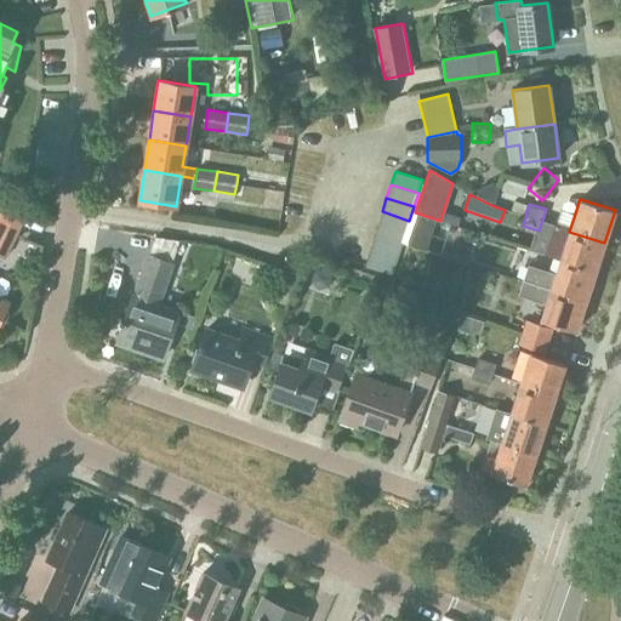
[(4,208),(0,215),(0,254),(9,258),(28,220),(4,208)]
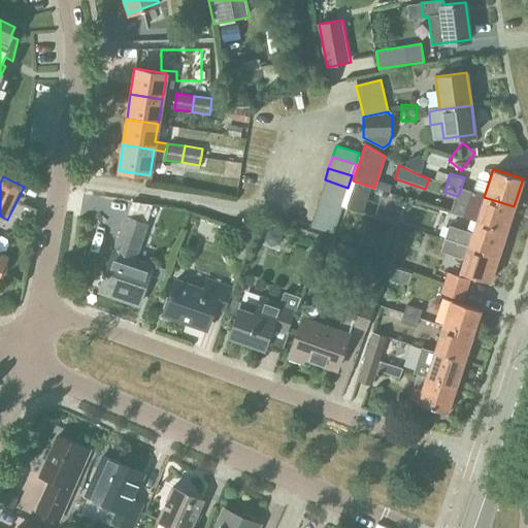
[(344,199),(348,188),(325,179),(321,191),(344,199)]
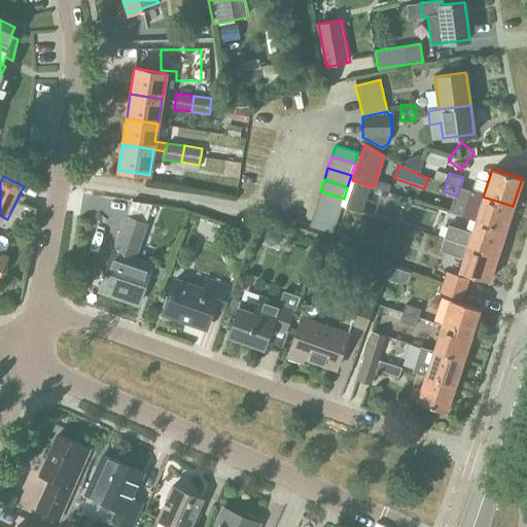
[(340,210),(344,199),(320,190),(316,203),(340,210)]
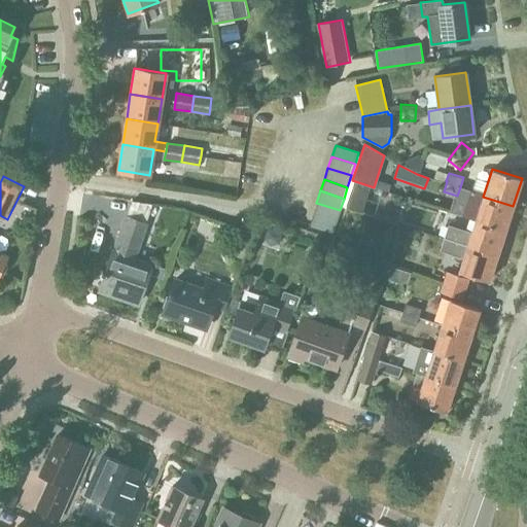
[(462,216),(462,217),(476,221),(505,231),(513,206),(483,197),(469,192),(462,216)]
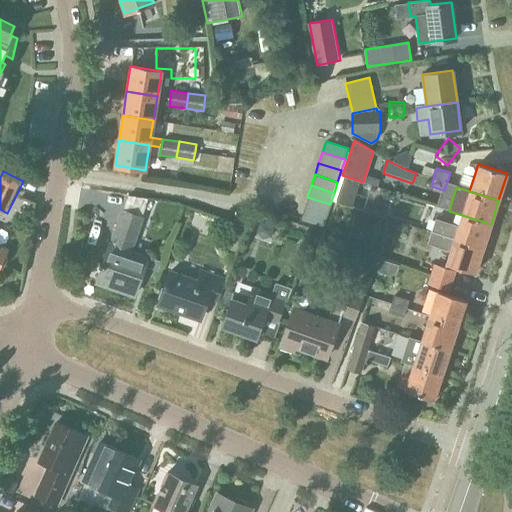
[(327,215),(330,204),(307,197),(304,208),(327,215)]
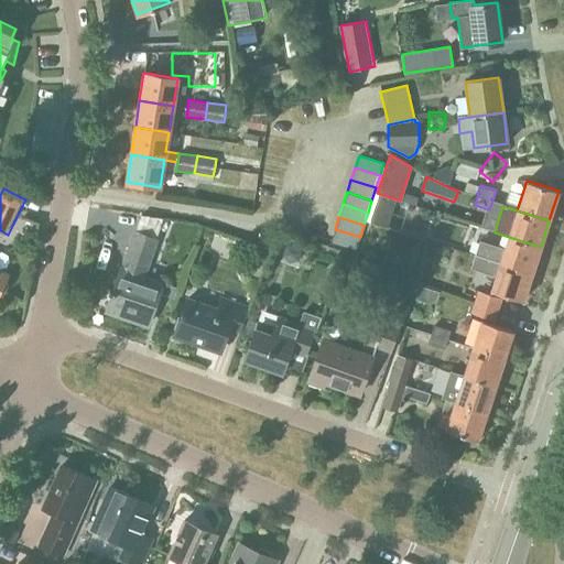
[(120,269),(106,311),(148,325),(153,310),(159,312),(162,300),(156,299),(159,294),(162,283),(145,278),(159,238),(162,227),(152,221),(140,218),(137,230),(133,230),(120,269)]
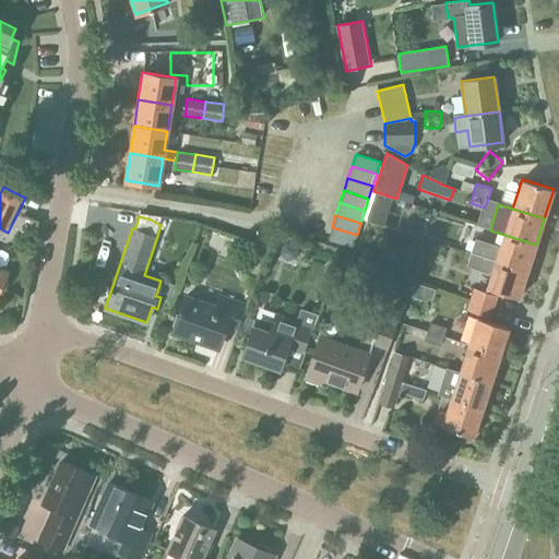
[(353,248),(357,235),(332,227),(328,240),(353,248)]
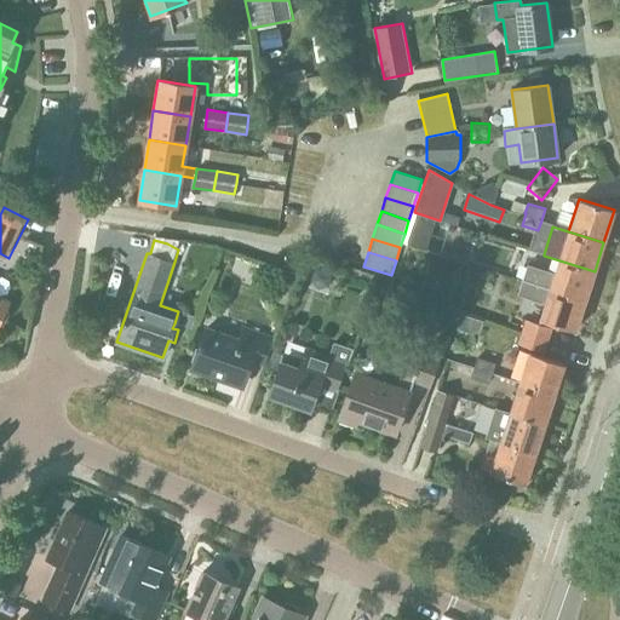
[(526,265),(521,279),(550,288),(585,299),(595,271),(560,260),(555,274),(526,265)]
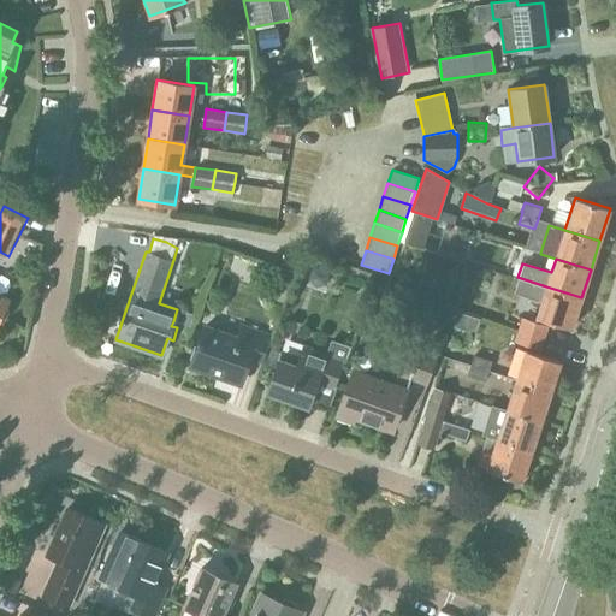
[(515,288),(514,290),(543,300),(537,318),(572,329),(581,297),(546,286),(517,277),(515,288)]
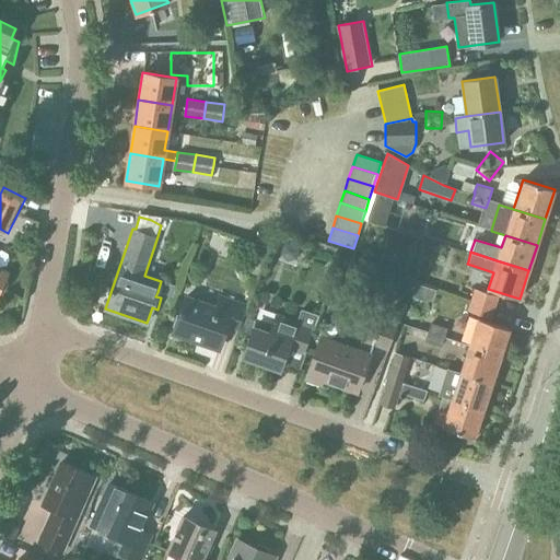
[(175,287),(161,281),(158,292),(172,296),(175,287)]
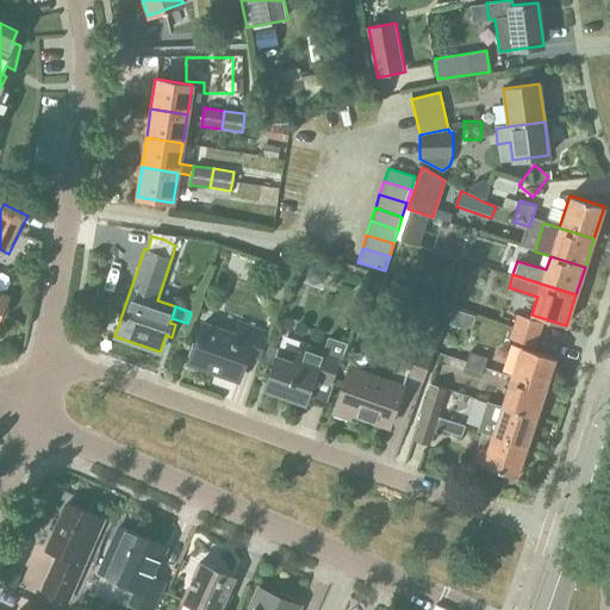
[(520,315),(515,328),(540,336),(545,324),(520,315)]
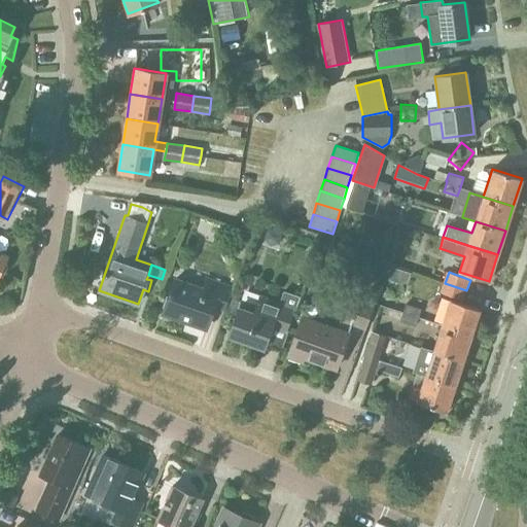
[(224,310),(229,297),(234,286),(205,277),(201,288),(176,279),(164,314),(204,328),(211,307),(223,312),(224,310)]
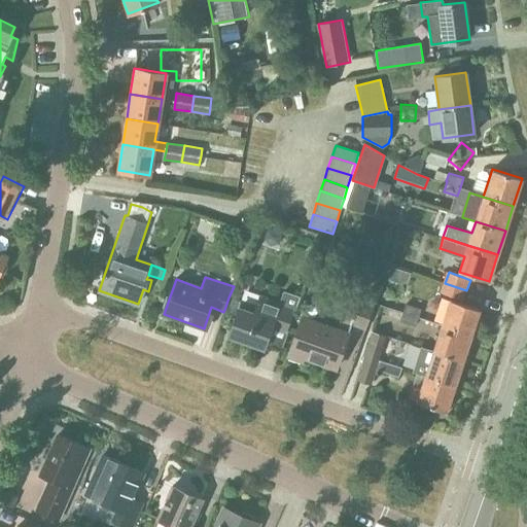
[(463,300),(466,290),(445,283),(442,292),(463,300)]
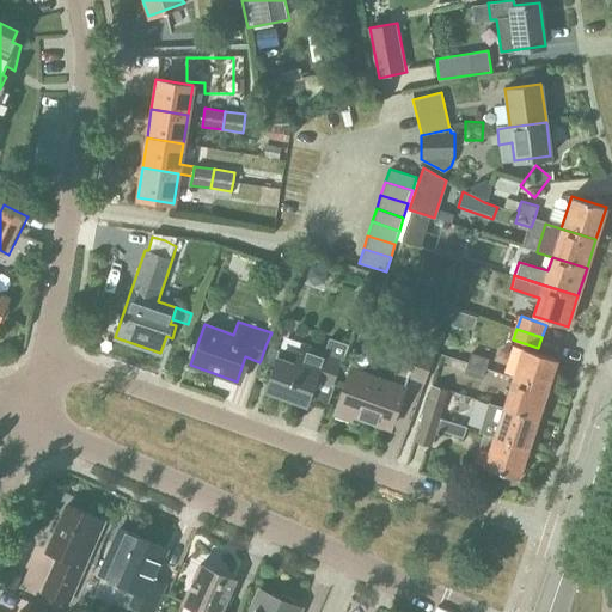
[(265,346),(261,360),(274,363),(264,389),(306,404),(311,390),(314,380),(331,386),(332,386),(342,356),(343,356),(347,343),(342,342),(330,337),(325,350),(301,342),(297,354),(279,348),(277,350),(265,346)]
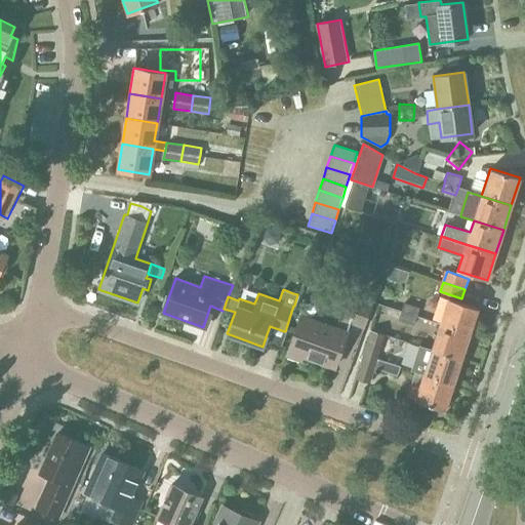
[(342,321),(365,329),(374,304),(353,294),(342,321)]
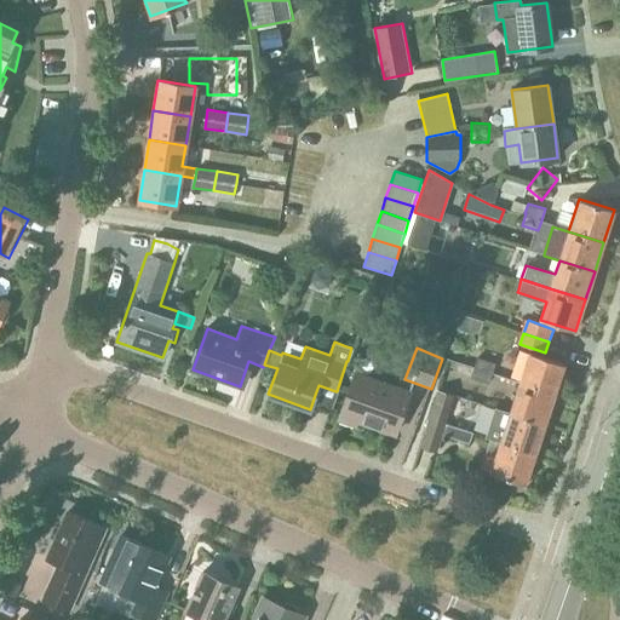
[(520,383),(555,394),(564,363),(529,352),(520,383)]
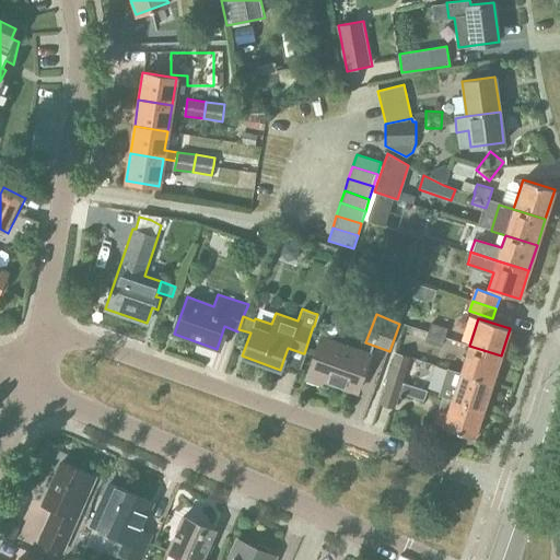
[(431,323),(428,333),(445,338),(448,328),(431,323)]
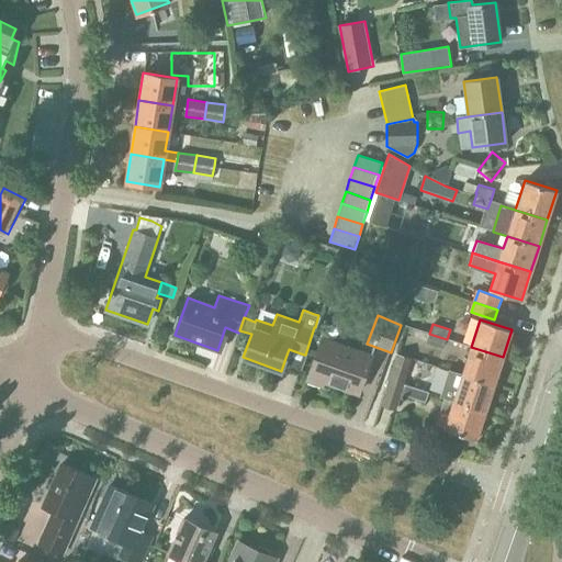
[(447,339),(429,334),(426,344),(442,349),(447,339)]
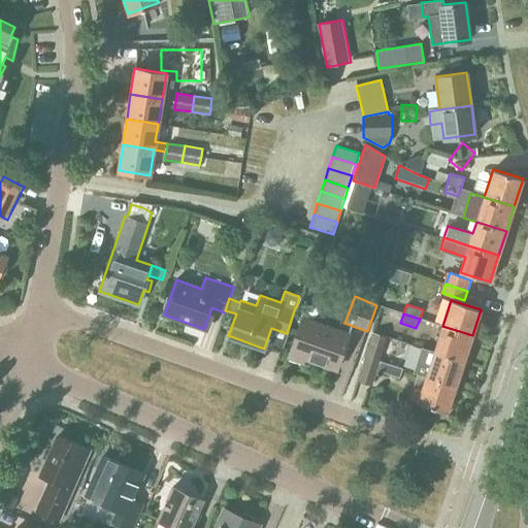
[(301,319),(288,357),(302,361),(304,358),(336,368),(349,334),(301,319)]
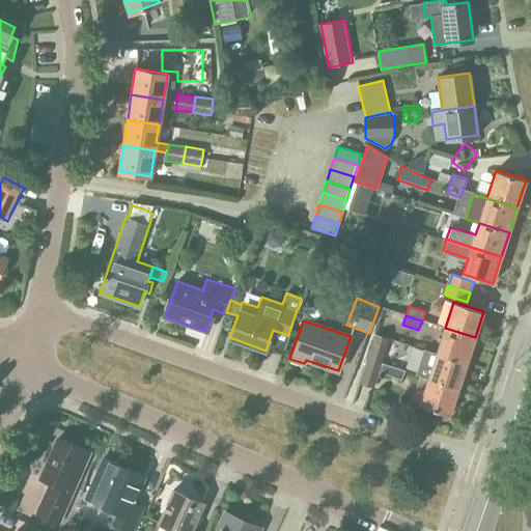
[(432,324),(423,350),(466,363),(475,337),(445,328),(432,324)]
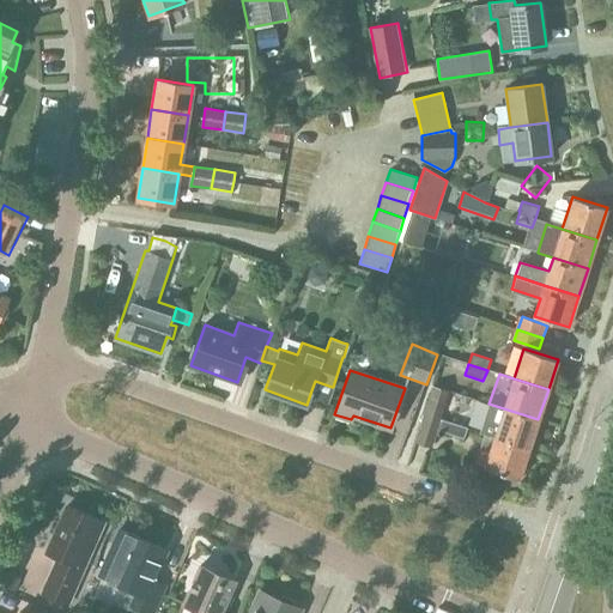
[(432,386),(423,414),(441,419),(450,390),(432,386)]
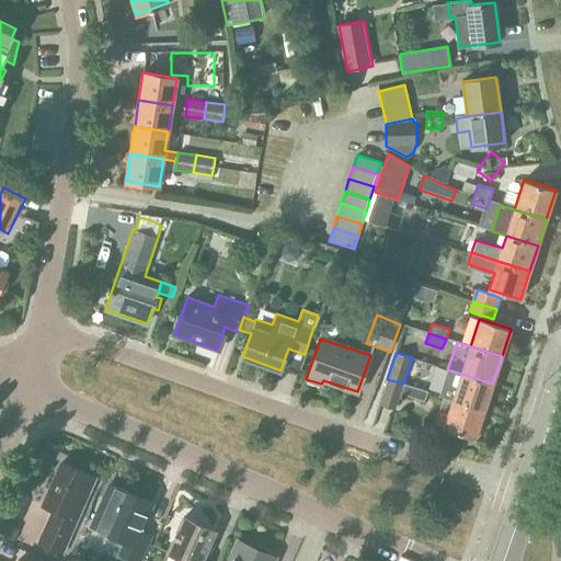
[(447,369),(439,395),(453,399),(484,409),(492,384),(447,369)]
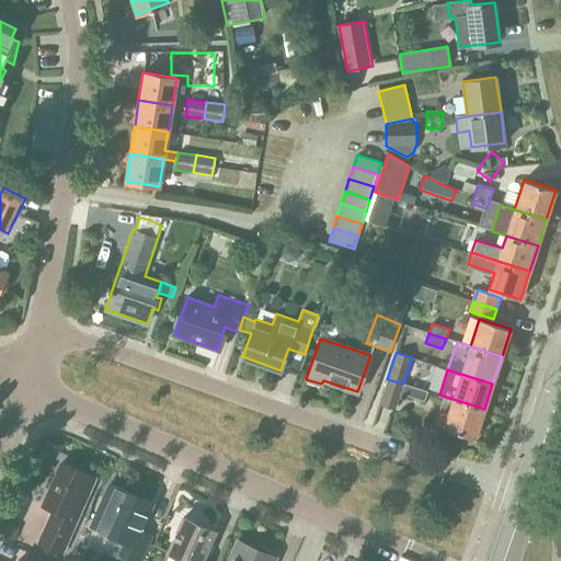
[(424,401),(427,391),(403,384),(387,379),(379,404),(396,410),(400,393),(424,401)]
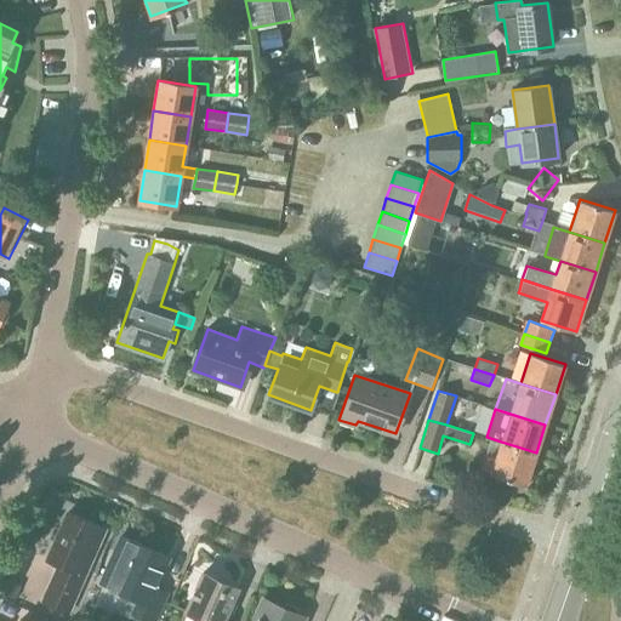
[(536,453),(501,442),(501,443),(490,439),(485,454),(496,457),(491,473),(525,485),(536,453)]
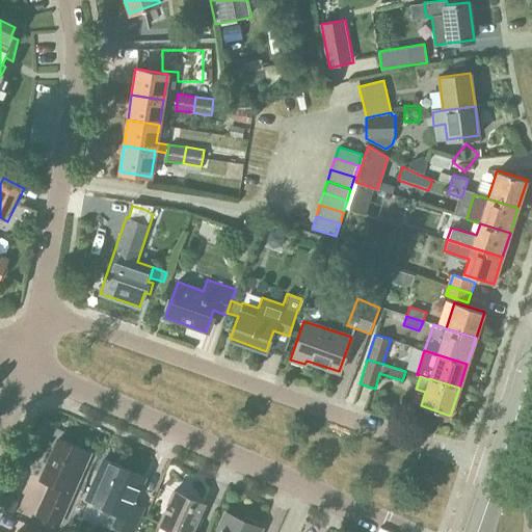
[(41,479),(49,482),(34,515),(60,527),(75,494),(73,493),(89,453),(58,440),(41,479)]
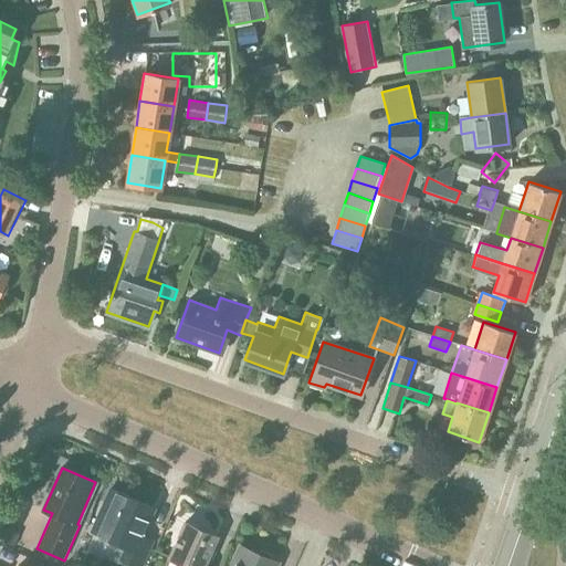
[(111,489),(92,531),(124,545),(118,559),(134,565),(143,565),(154,541),(150,540),(149,543),(139,538),(153,507),(111,489)]
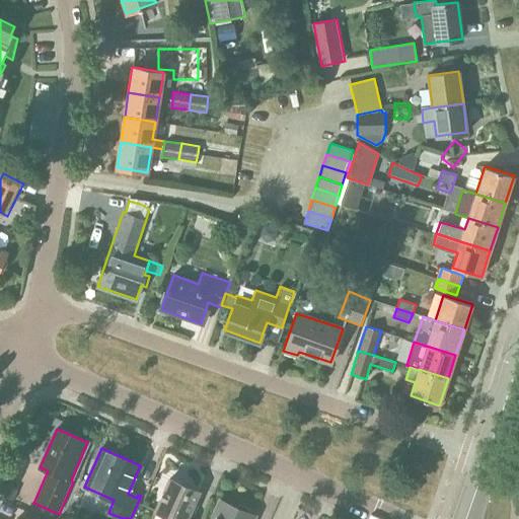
[(199,492),(169,478),(155,511),(172,518),(193,518),(188,517),(199,492)]
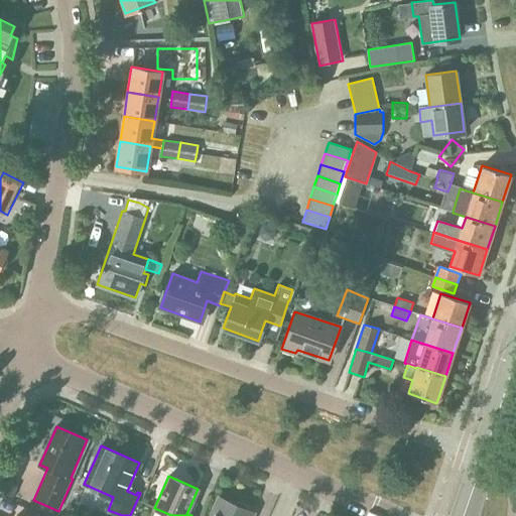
[(236,505),(219,497),(210,515),(251,515),(253,512),(249,510),(250,507),(238,501),(236,505)]
